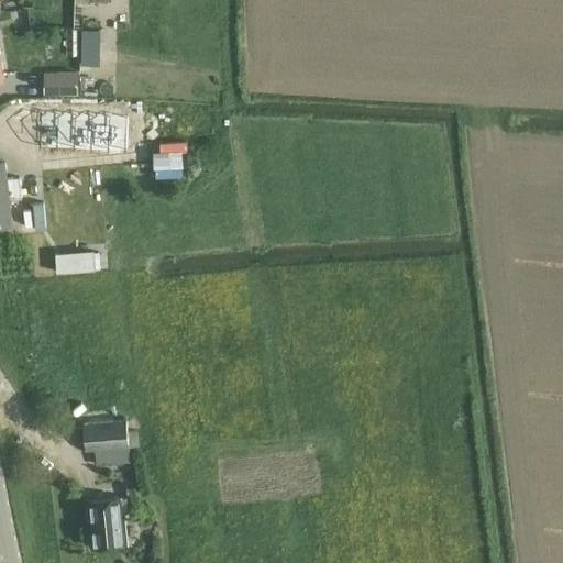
[(81,65),(98,66),(98,30),(83,30),(81,65)]
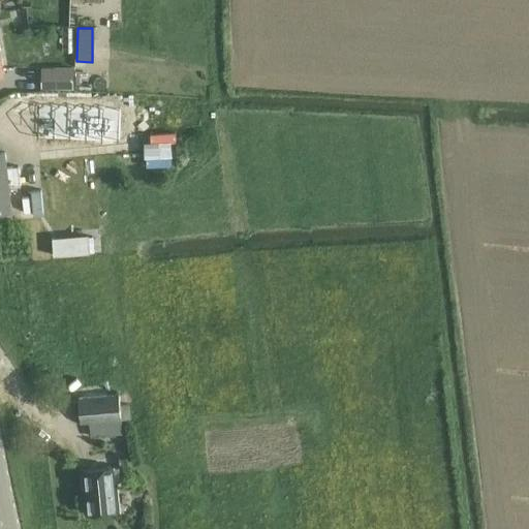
[(73,74),(54,74),(53,88),(73,88),(73,74)]
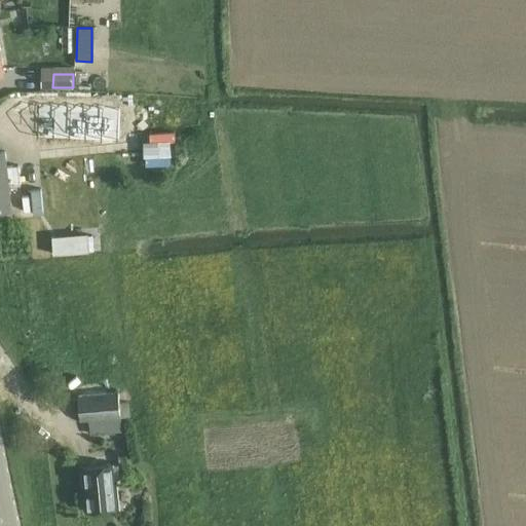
[(121,107),(39,105),(38,138),(120,140),(121,107)]
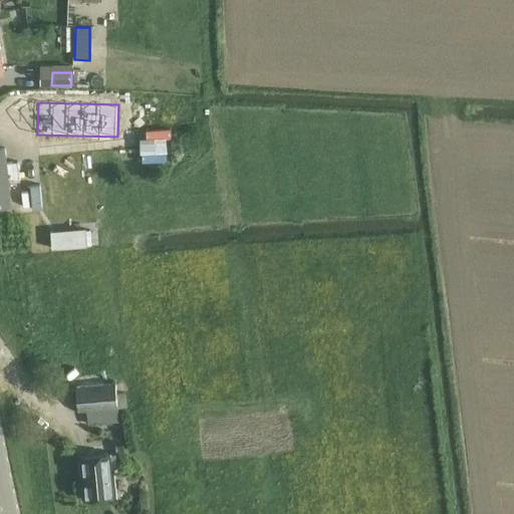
[(0,150),(0,205),(12,204),(9,182),(20,181),(18,163),(7,164),(5,149),(0,150)]
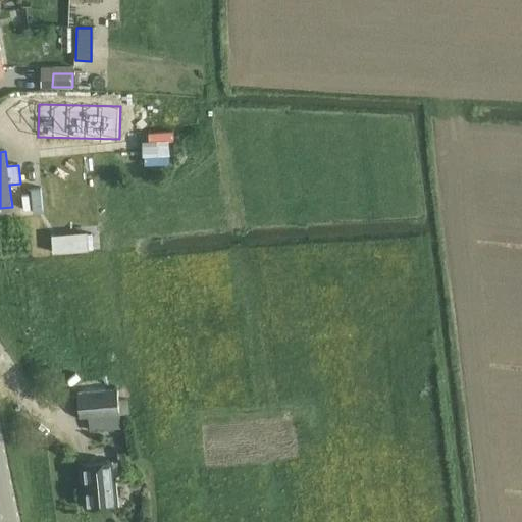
[(89,417),(90,430),(121,428),(120,414),(118,388),(76,393),(81,417),(89,417)]
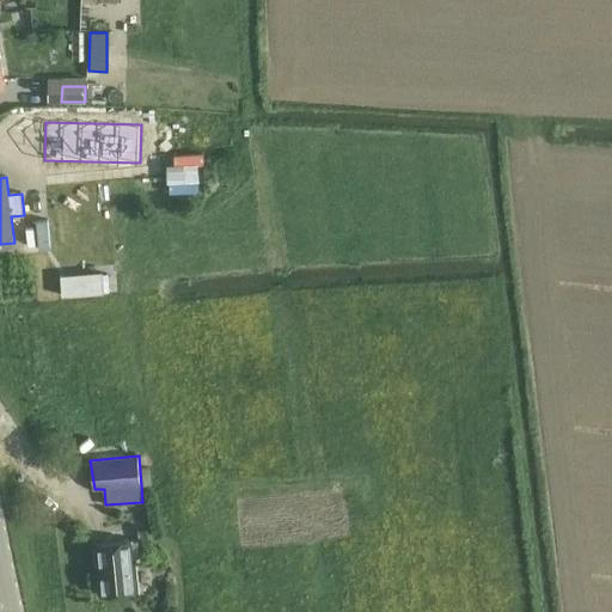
[(96,544),(101,594),(138,591),(134,555),(139,554),(138,540),(96,544)]
